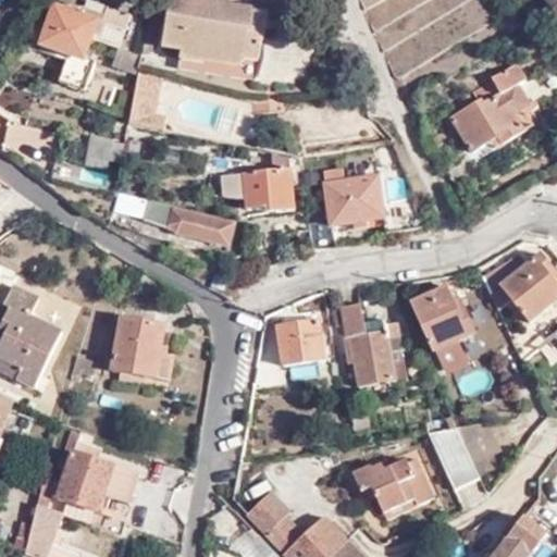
[(245,61),(260,64),(265,42),(268,42),(273,13),(259,11),(259,9),(252,7),(206,0),(171,0),(164,49),(183,52),(181,61),(243,70),(245,61)]
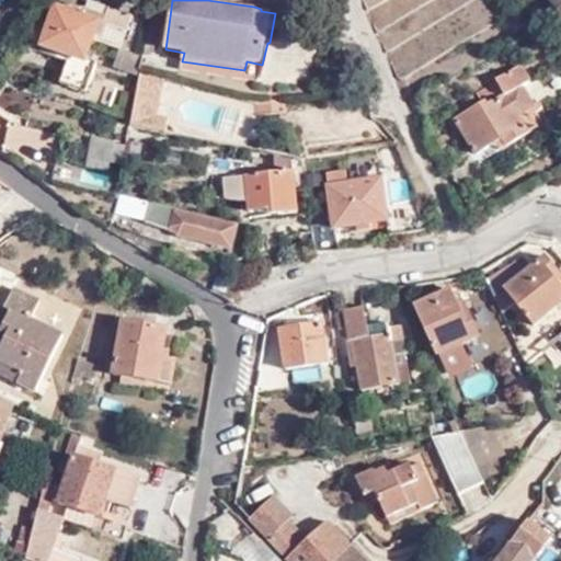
[(43,43),(71,50),(64,80),(90,87),(98,55),(86,52),(91,33),(121,41),(125,23),(79,11),(81,4),(72,2),(71,9),(53,4),(43,43)]
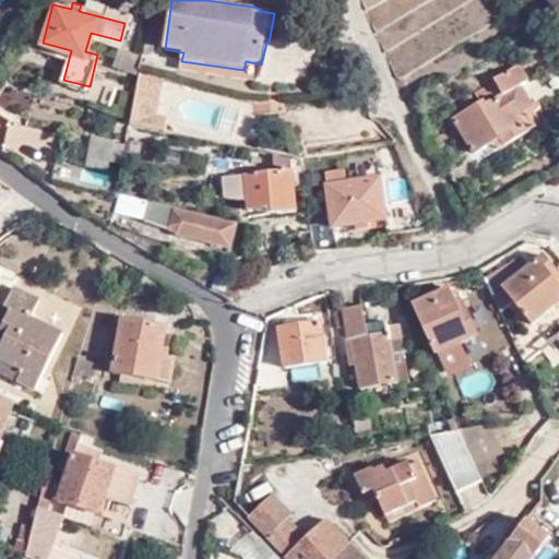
[(137,45),(120,40),(116,60),(135,66),(142,47),(137,45)]
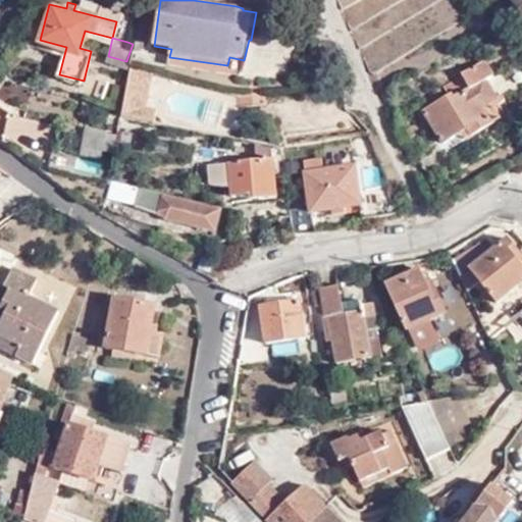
[(241,79),(244,60),(229,57),(227,65),(169,57),(168,66),(241,79)]
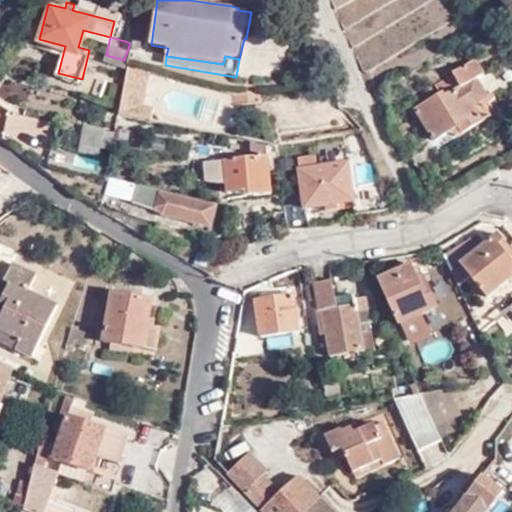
[(443,93),(417,108),(435,140),(460,126),(464,132),(482,121),(473,105),(488,98),(477,78),(483,73),(474,58),(452,72),(454,75),(438,85),(443,93)]
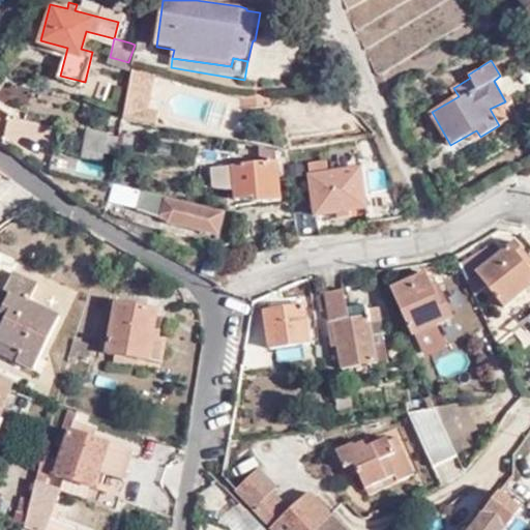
[(114,102),(117,86),(100,83),(105,66),(91,63),(84,95),(114,102)]
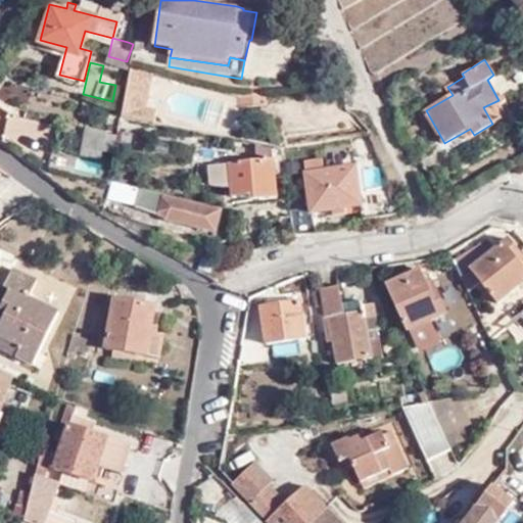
[(150,73),(129,69),(129,74),(127,82),(149,85),(151,75),(150,73)]
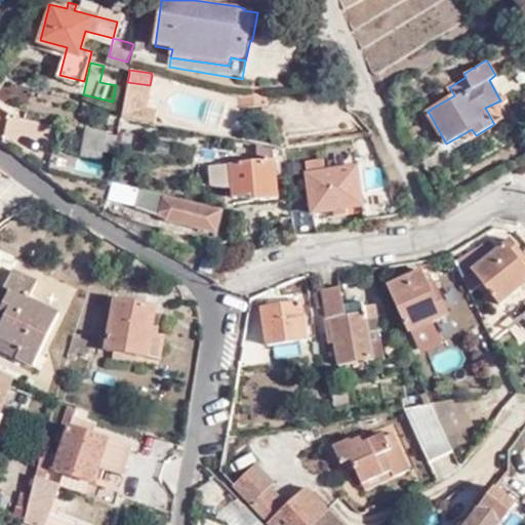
[(147,109),(150,85),(127,82),(122,118),(155,123),(156,111),(147,109)]
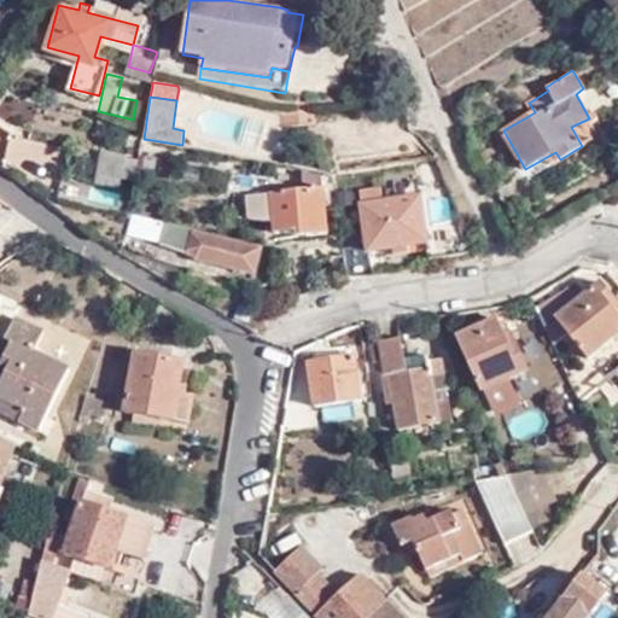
[(122,181),(151,187),(157,162),(100,150),(93,186),(120,192),(122,181)]
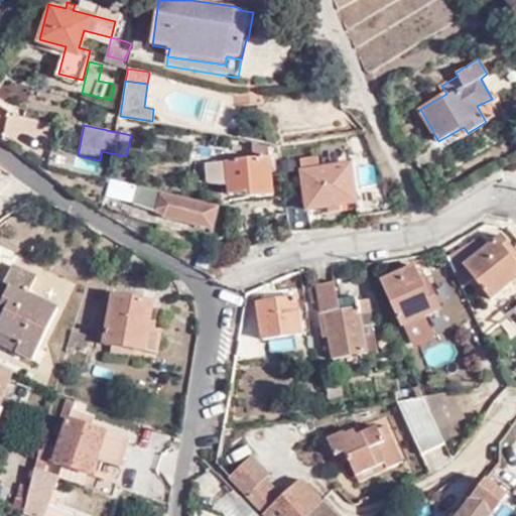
[(252,157),(206,160),(205,180),(228,186),(228,194),(247,191),(247,197),(273,194),(267,145),(252,142),(252,157)]
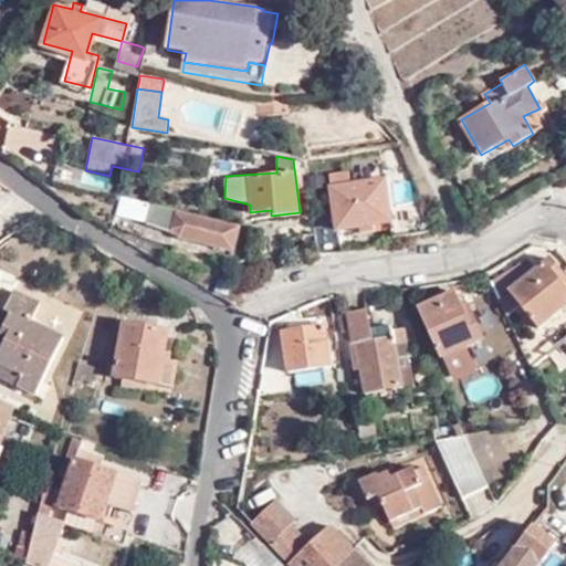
[(320,254),(341,252),(338,231),(390,223),(384,181),(333,189),(336,219),(317,220),(320,254)]
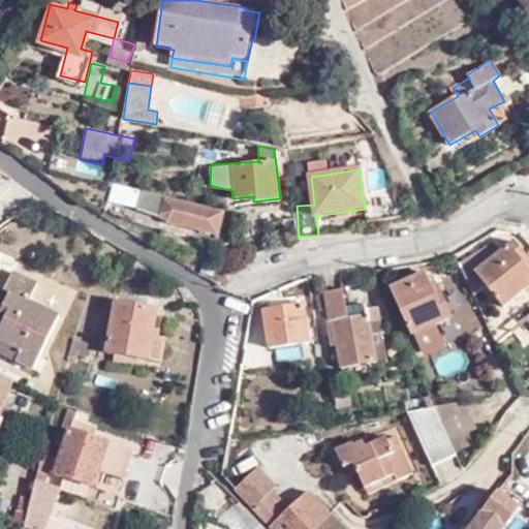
[(223,227),(226,208),(167,195),(167,198),(146,193),(143,210),(223,227)]
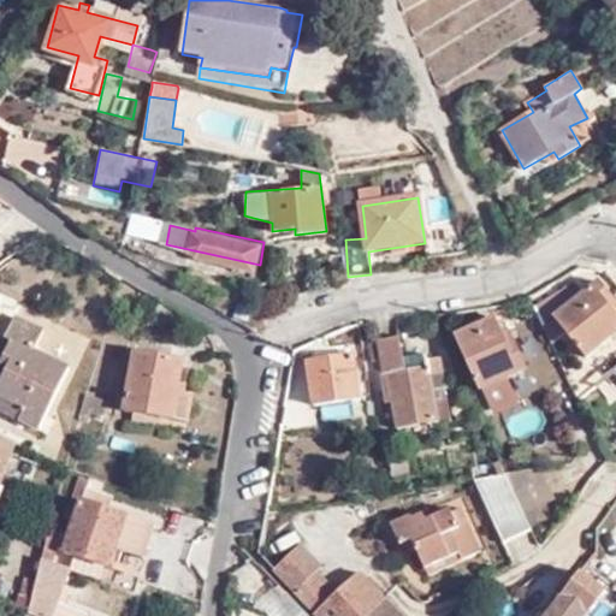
[(531,309),(549,348),(567,335),(592,366),(615,348),(615,308),(598,286),(579,301),(570,289),(531,309)]
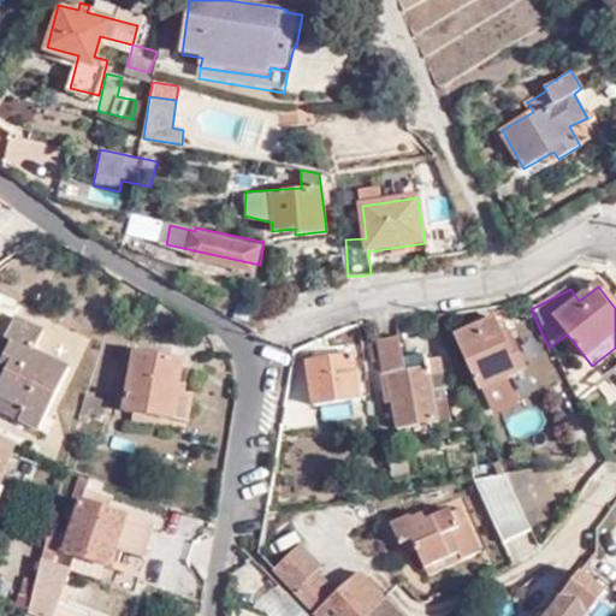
[(0,392),(23,404),(17,416),(40,427),(70,367),(33,348),(42,327),(16,314),(5,335),(11,338),(1,357),(10,361),(0,381),(0,392)]
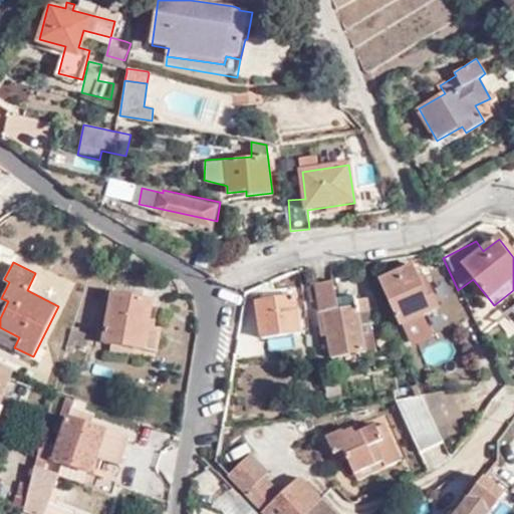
[(424,286),(414,265),(379,281),(401,325),(440,308),(429,284),(424,286)]
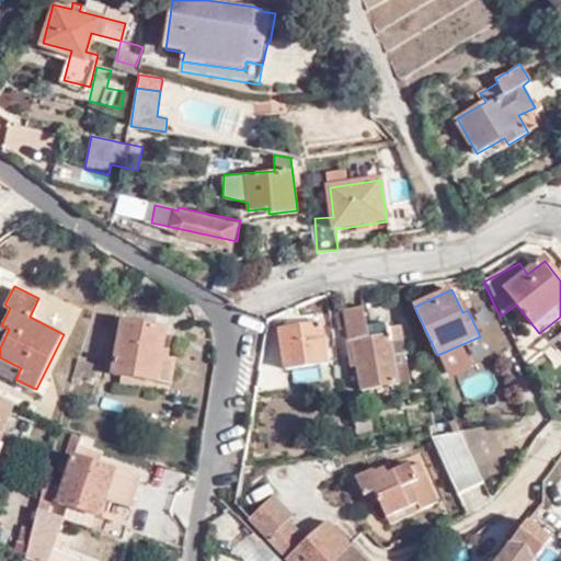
[(364,307),(346,308),(350,339),(346,340),(350,365),(355,365),(358,390),(397,385),(392,343),(402,342),(400,328),(390,329),(390,323),(367,327),(364,307)]
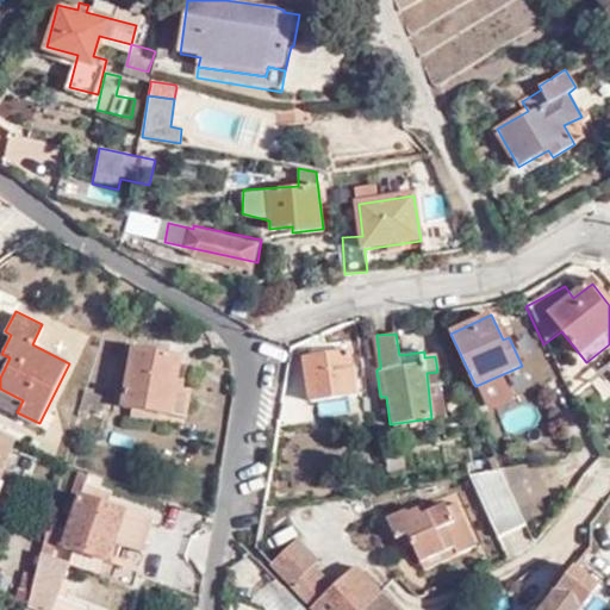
[(313,356),(349,353),(348,340),(312,344),(313,356)]
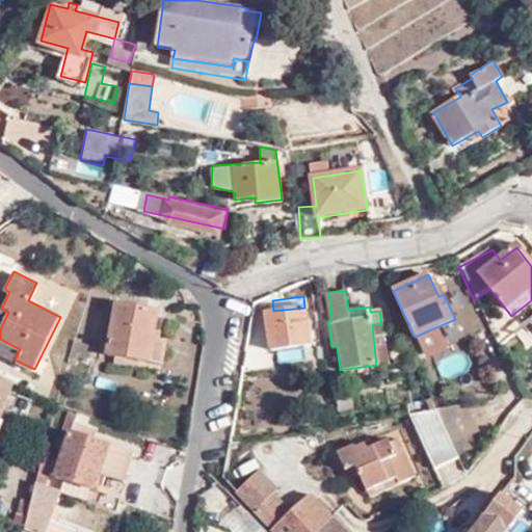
[(158,310),(116,302),(107,354),(149,362),(158,310)]
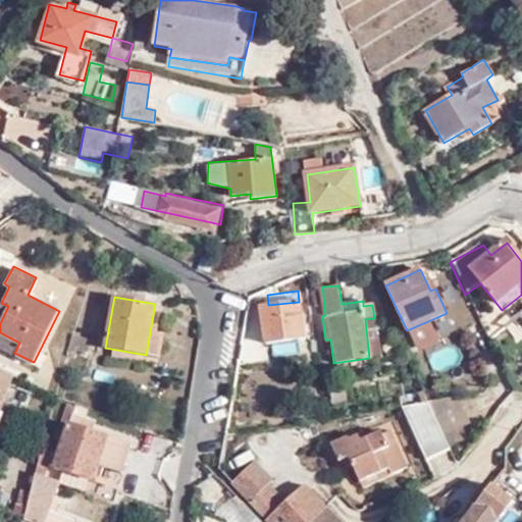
[(304,338),(299,302),(268,305),(261,306),(266,343),(304,338)]
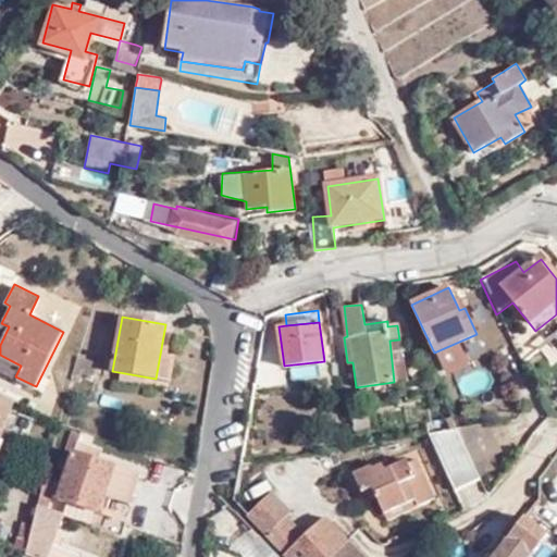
[(171,381),(175,356),(166,355),(169,347),(162,346),(156,379),(171,381)]
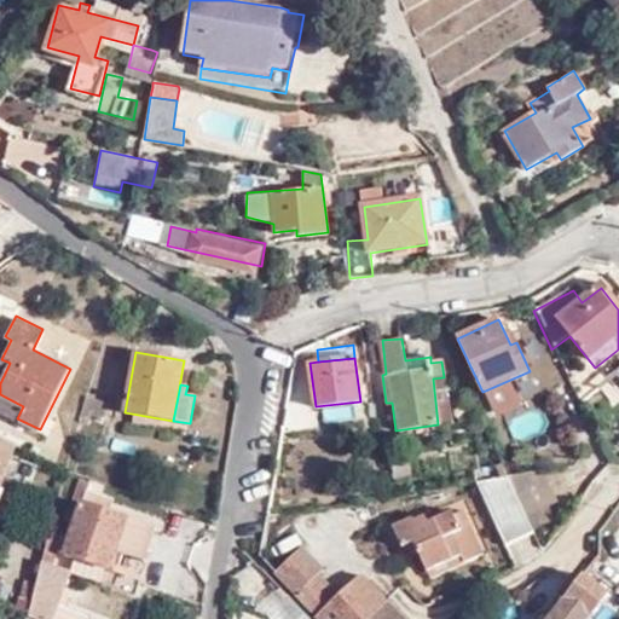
[(0,409),(17,418),(23,406),(0,394),(0,409)]
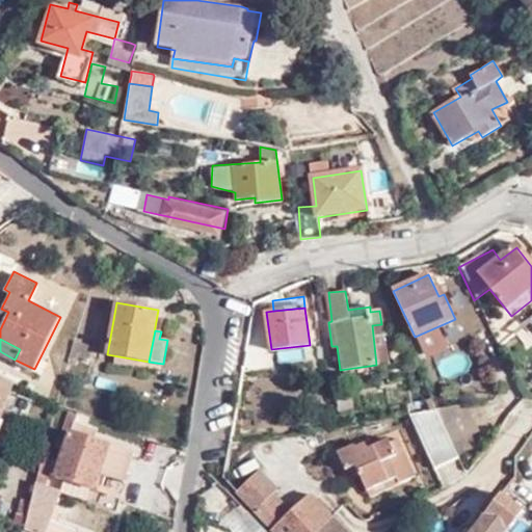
[(454,409),(470,440),(479,434),(466,407),(454,409)]
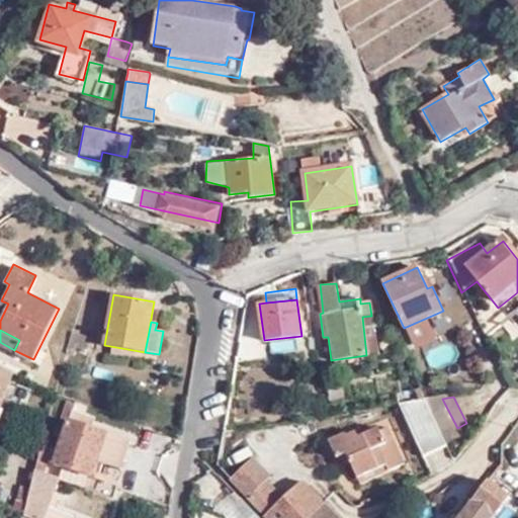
[(441,435),(457,428),(442,399),(425,401),(423,402),(441,435)]
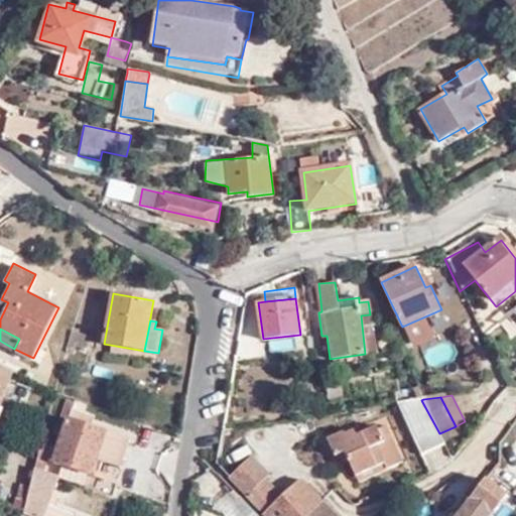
[(395,404),(420,456),(445,444),(439,433),(421,400),(395,404)]
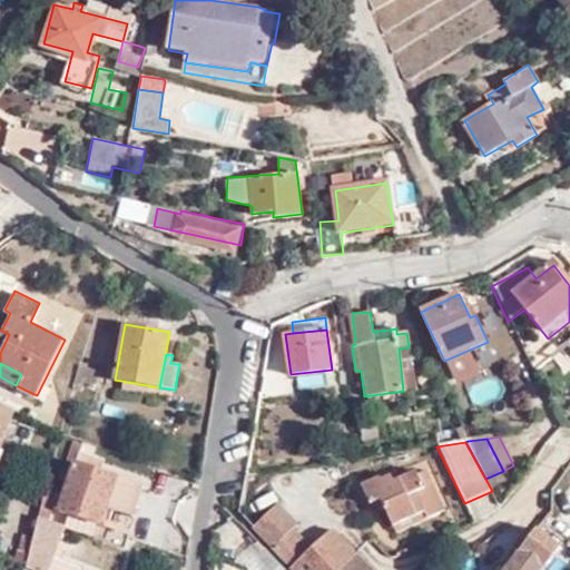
[(144,485),(77,465),(60,513),(102,526),(108,509),(135,517),(144,485)]
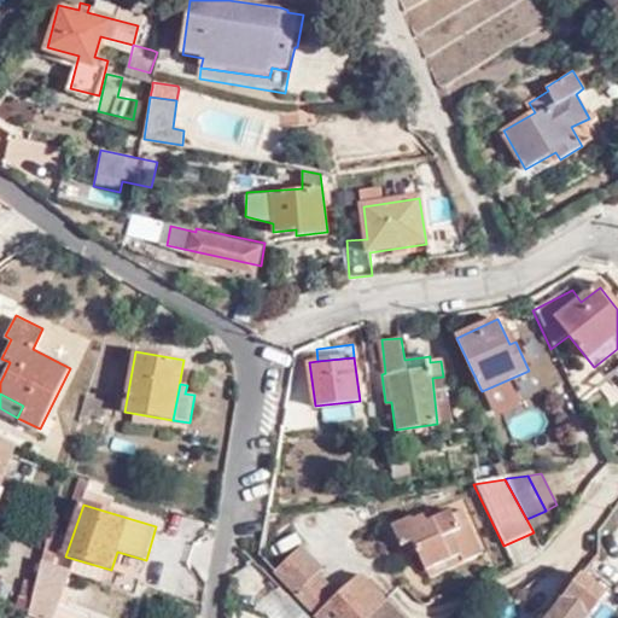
[(458,555),(460,561),(479,553),(460,509),(452,513),(450,511),(424,522),(421,516),(410,522),(409,518),(388,526),(396,548),(412,541),(424,570),(458,555)]
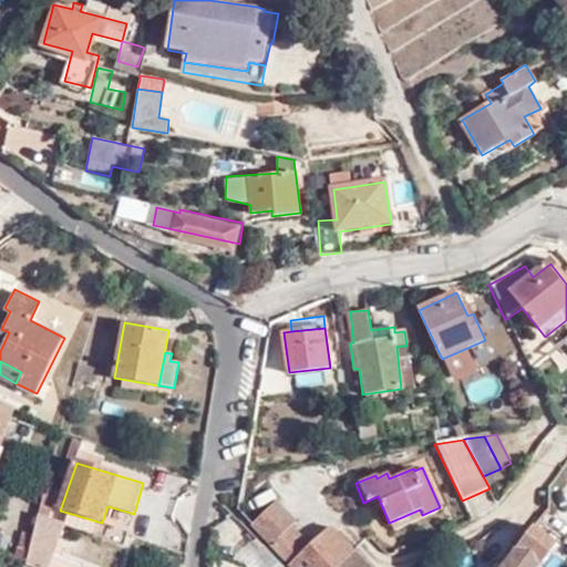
[(501,468),(483,476),(490,488),(507,480),(506,477),(501,468)]
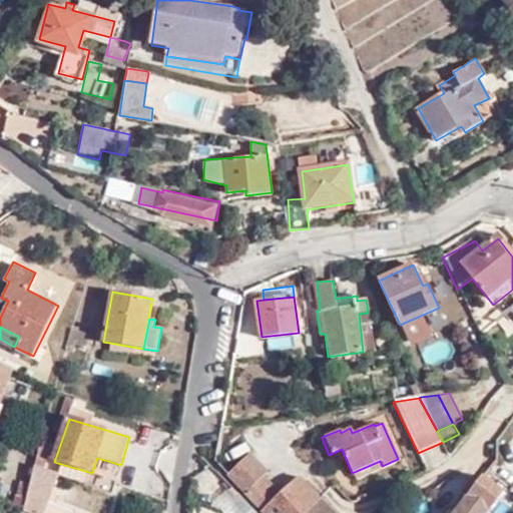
[(22,511),(26,512),(46,512),(58,474),(43,470),(49,450),(38,447),(22,511)]
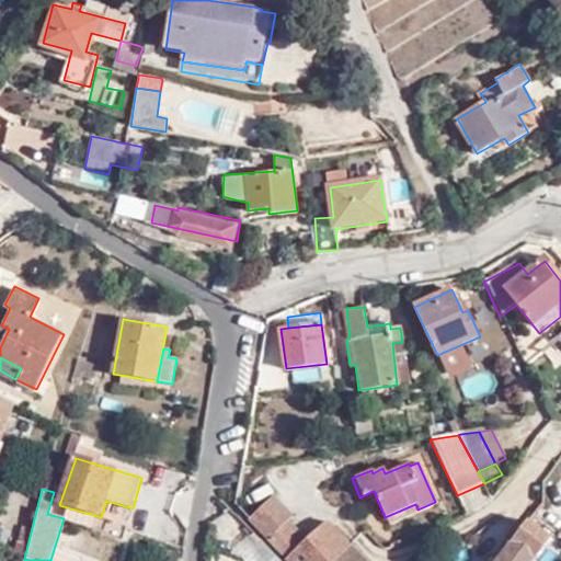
[(312,526),(277,492),(249,516),(290,560),(321,560),(350,536),(329,513),(312,526)]
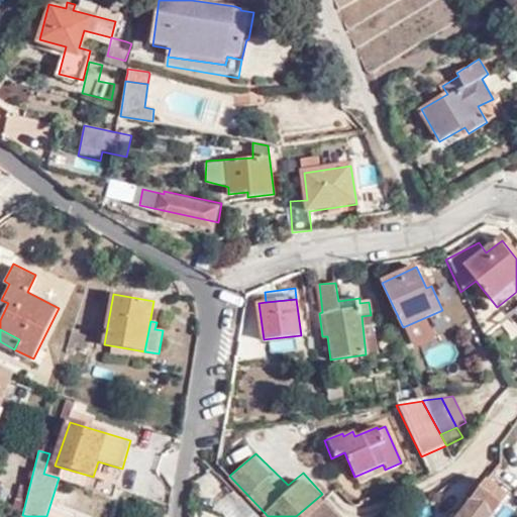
[(357,483),(385,470),(383,464),(354,477),(357,483)]
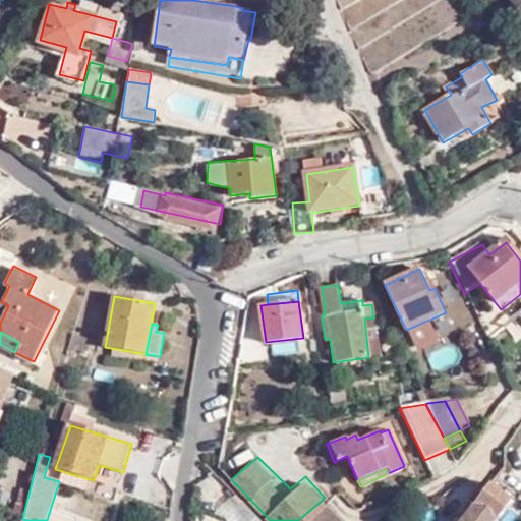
[(497,520),(520,490),(520,487),(498,470),(458,520),(497,520)]
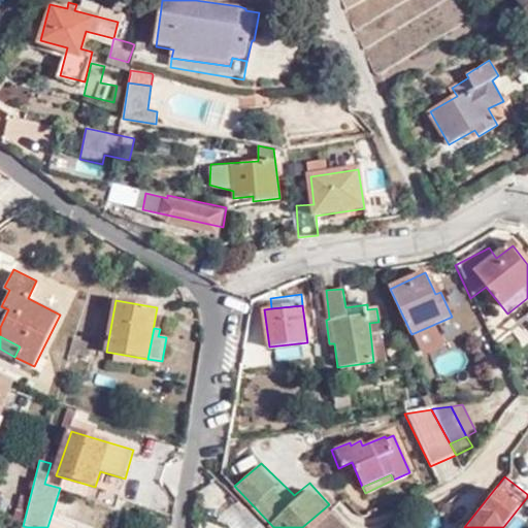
[(352,527),(329,504),(302,527),(352,527)]
